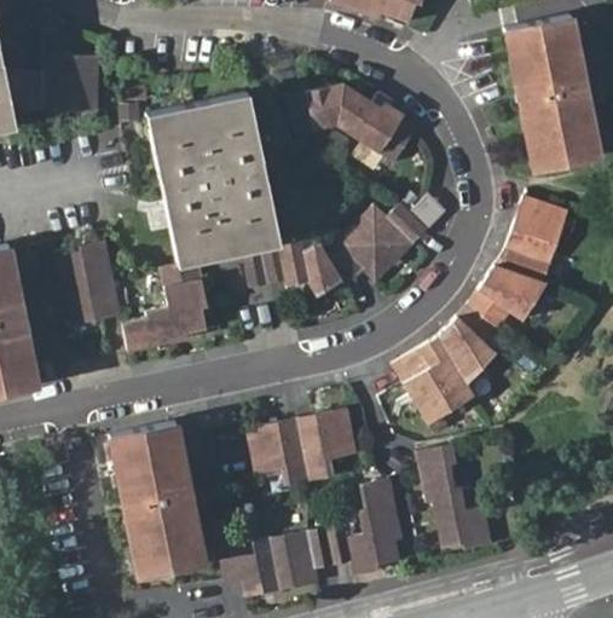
[(323,0),(370,17),(381,21),(385,15),(412,24),(421,3),(426,5),(427,0),(323,0)]
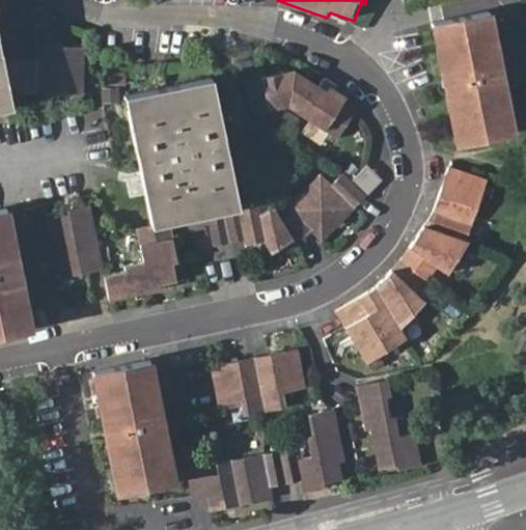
[(436,25),(460,147),(518,135),(504,65),(509,64),(513,59),(510,50),(506,47),(500,48),(494,11),(436,25)]
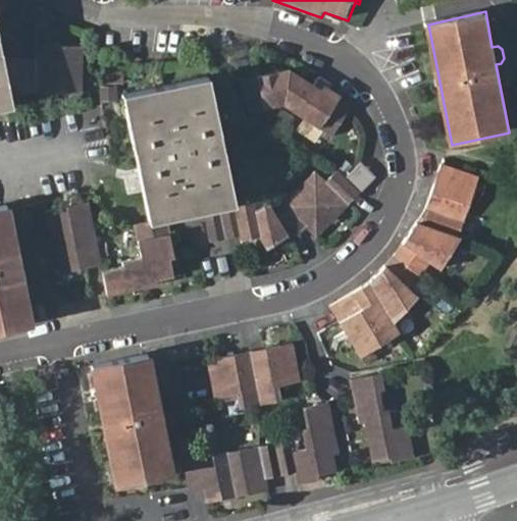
[(0,41),(0,109),(14,106),(11,94),(6,68),(0,69),(0,53),(2,53),(0,41)]
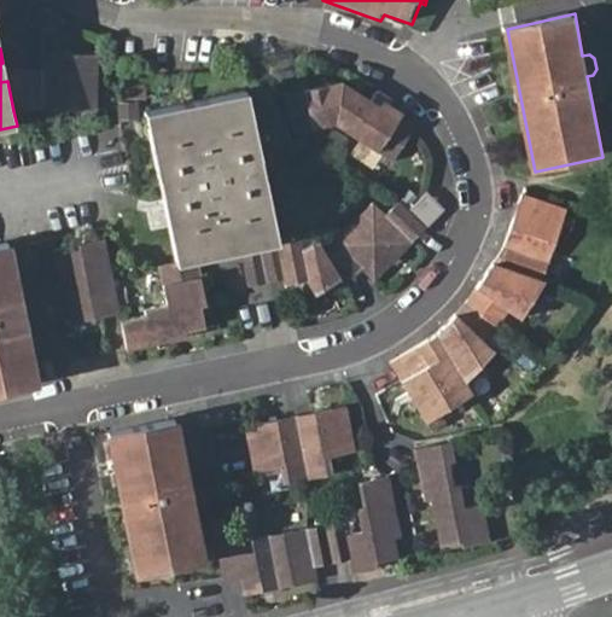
[(7,81),(13,111),(100,112),(100,58),(47,56),(46,74),(5,71),(7,81)]
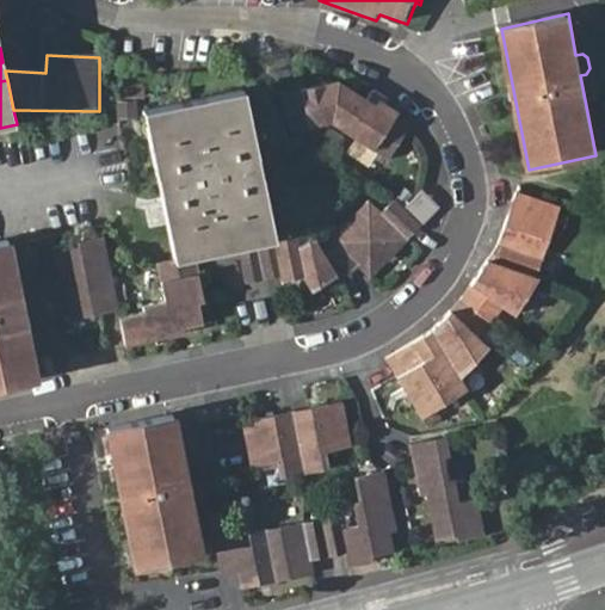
[(413,129),(388,111),(344,81),(288,92),(296,131),(333,123),(391,161),(413,129)]
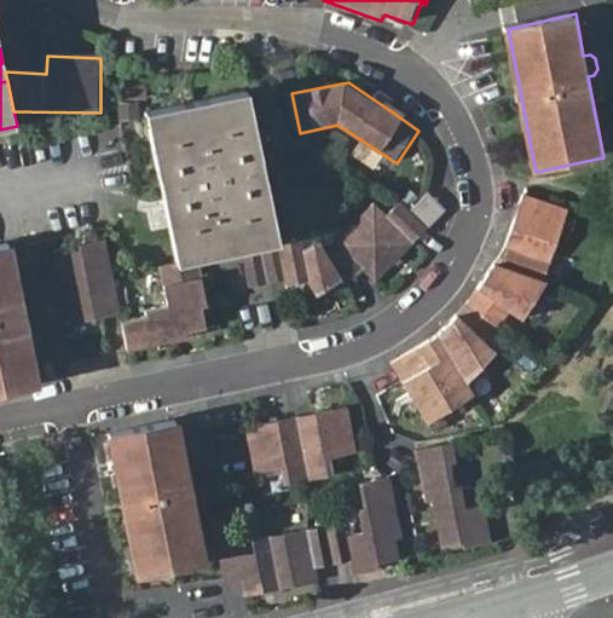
[(252,93),(151,115),(168,201),(174,200),(183,240),(184,243),(188,247),(192,250),(198,252),(201,252),(212,249),(214,258),(244,252),(282,244),(252,93)]
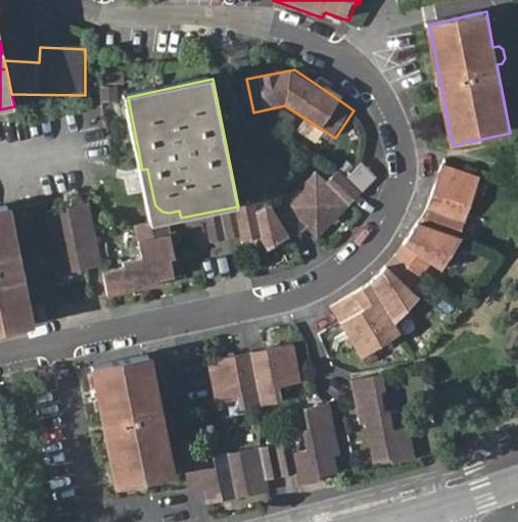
[(366,164),(350,182),(364,194),(379,178),(366,164)]
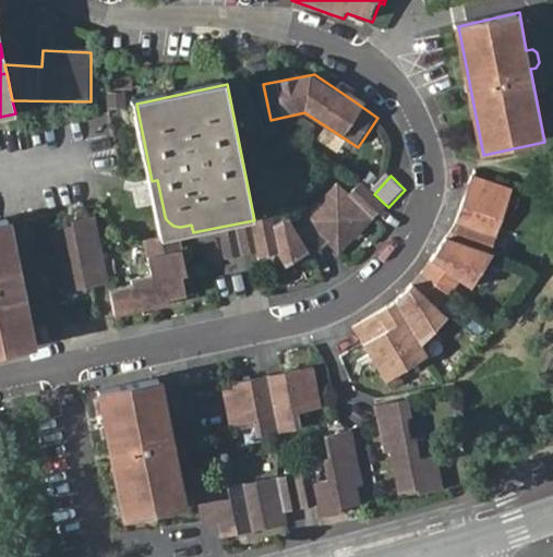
[(453,231),(425,273),(396,302),(356,328),(393,391),(407,384),(401,373),(430,356),(424,344),(451,321),(442,307),(453,299),(463,283),(473,289),(497,257),(494,255),(514,191),(473,177),(453,231)]
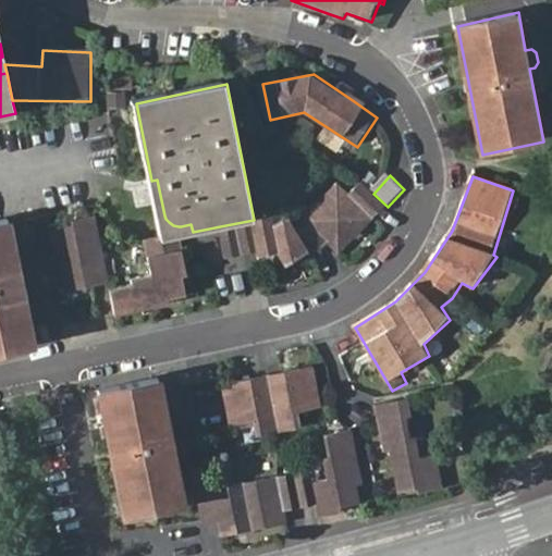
[(157,180),(151,181),(163,239),(185,235),(193,232),(191,224),(181,226),(179,226),(173,225),(169,222),(166,219),(164,215),(157,180)]
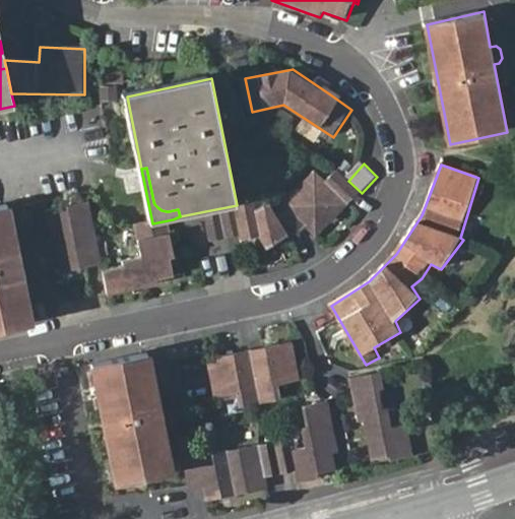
[(362,193),(348,181),(335,172),(326,182),(315,172),(276,212),(269,203),(258,211),(255,201),(237,205),(205,211),(211,241),(241,236),(242,242),(259,239),(270,250),(287,237),(290,240),(309,229),(317,239),(362,193)]
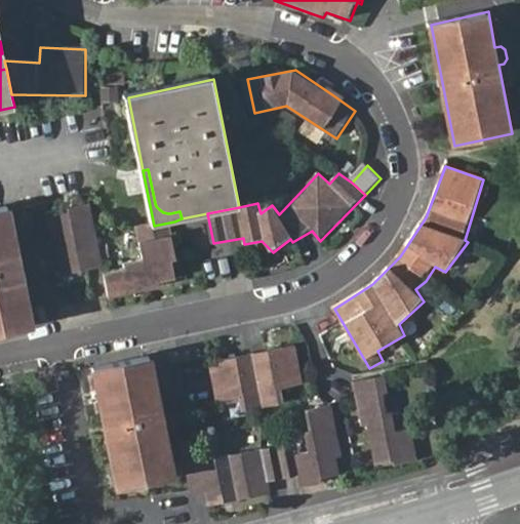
[(52,210),(65,276),(106,267),(93,202),(52,210)]
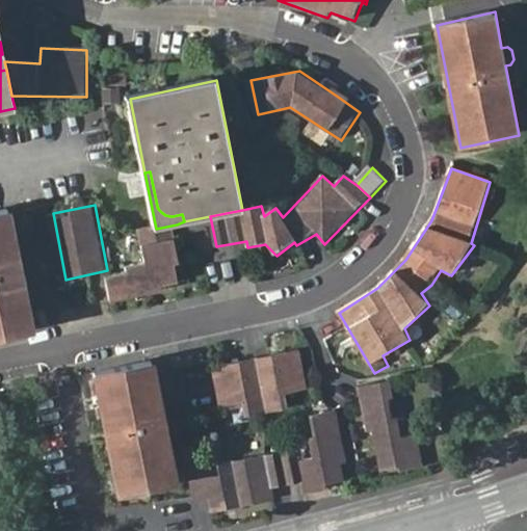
[(0,212),(0,340),(35,333),(22,263),(24,262),(27,259),(26,247),(22,245),(18,246),(11,210),(0,212)]
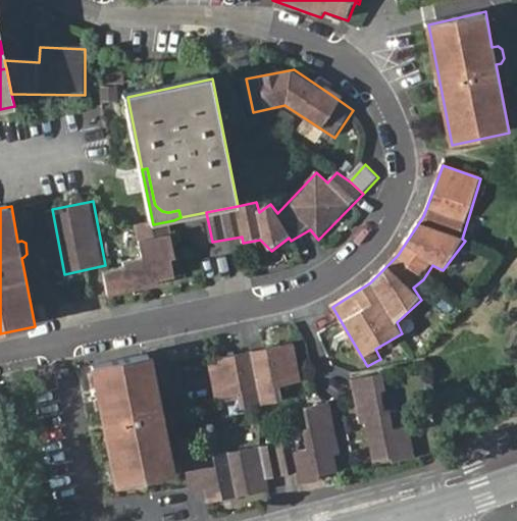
[(178,256),(173,220),(153,224),(139,227),(147,257),(127,262),(128,266),(106,270),(111,295),(138,290),(137,282),(160,278),(187,273),(184,255),(178,256)]
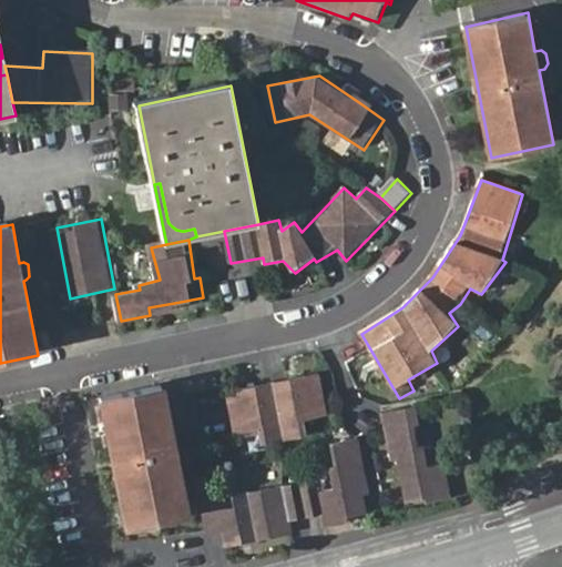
[(176,311),(174,303),(149,307),(150,315),(176,311)]
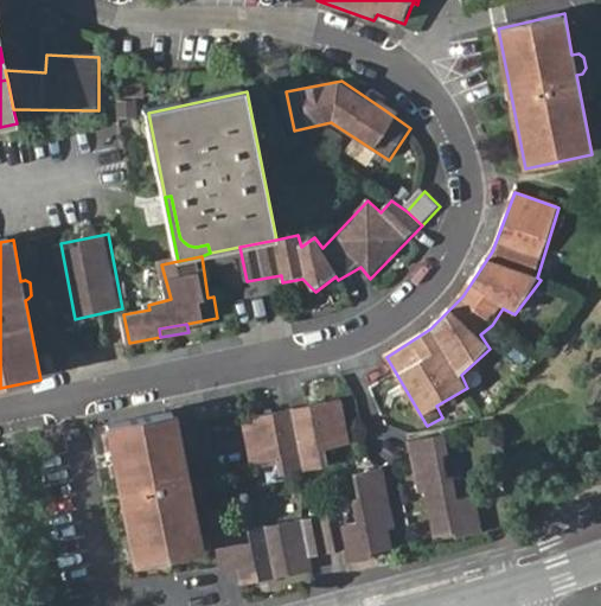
[(344,399),(245,419),(255,464),(279,458),(281,474),(330,467),(326,451),(353,445),(344,399)]
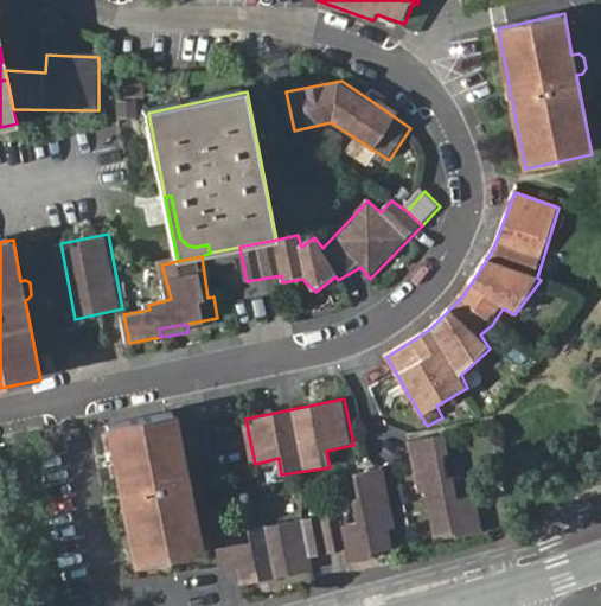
[(112,426),(139,566),(204,553),(189,473),(192,473),(194,469),(193,458),(189,455),(185,455),(177,414),(112,426)]
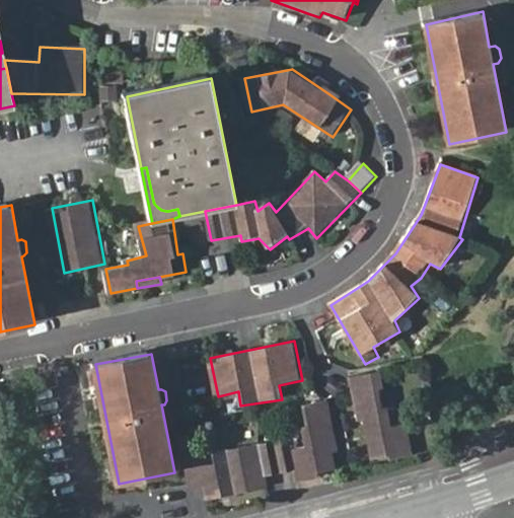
[(367,419),(375,459),(389,456),(390,459),(416,454),(410,424),(394,428),(387,407),(382,408),(379,390),(386,388),(382,372),(351,377),(359,420),(367,419)]
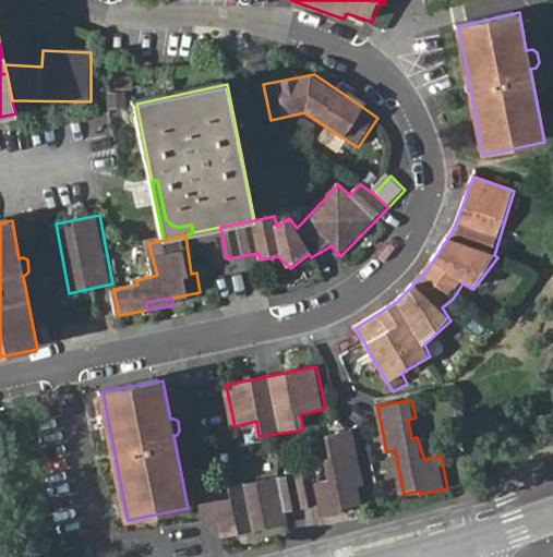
[(349,464),(357,462),(349,432),(323,437),(327,458),(322,461),(325,481),(311,485),(308,471),(201,494),(206,529),(224,524),(227,537),(291,523),(289,511),(321,506),(323,518),(346,515),(345,507),(358,506),(355,487),(349,464)]
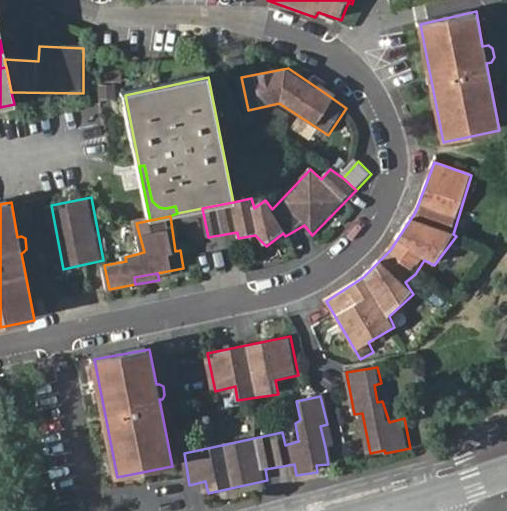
[(332,446),(327,424),(320,426),(325,447),(332,446)]
